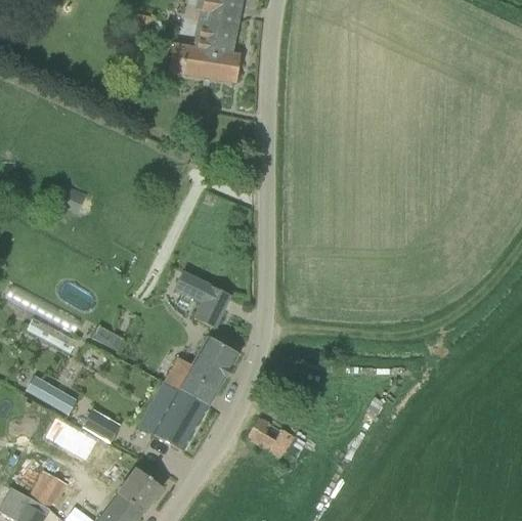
[(174,42),(169,72),(236,82),(241,53),(236,53),(245,0),(199,0),(197,9),(204,10),(197,46),(174,42)]
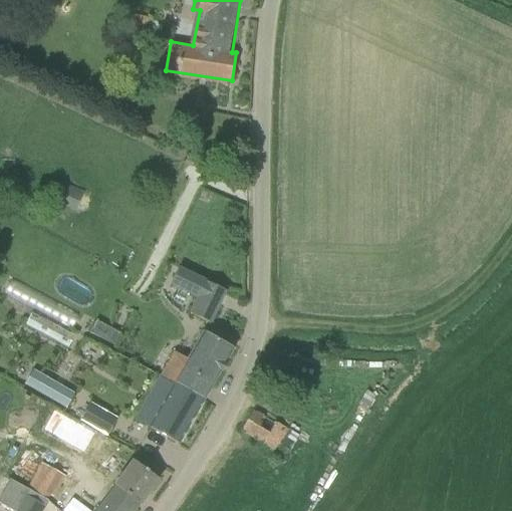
[(70,184),(62,203),(76,209),(85,191),(70,184)]
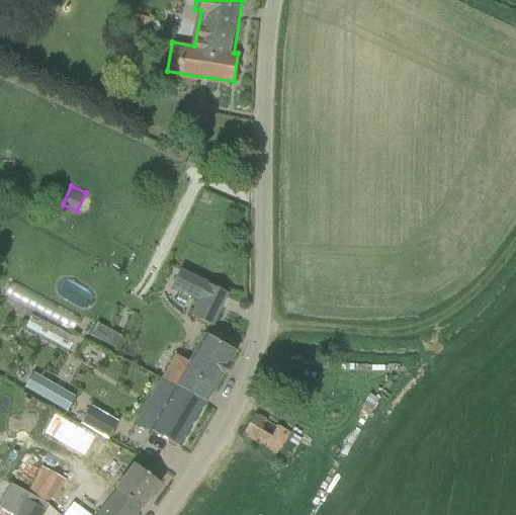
[(201,198),(210,203),(216,194),(205,189),(201,198)]
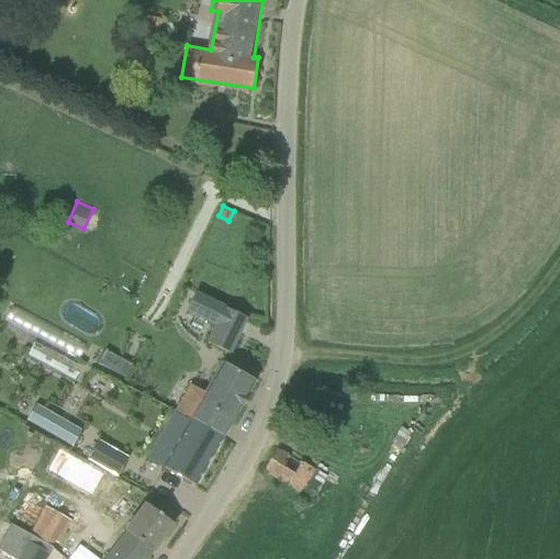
[(208,341),(211,342),(231,351),(248,316),(197,290),(187,310),(215,324),(208,341)]
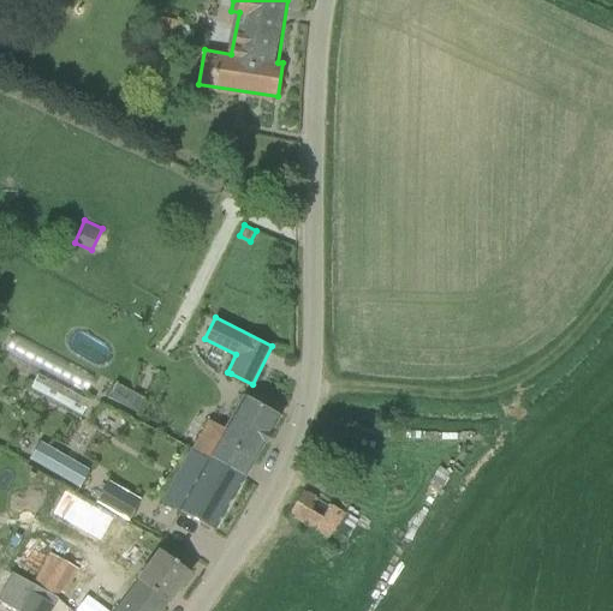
[(42,367),(33,385),(81,411),(100,376),(16,331),(7,348),(42,367)]
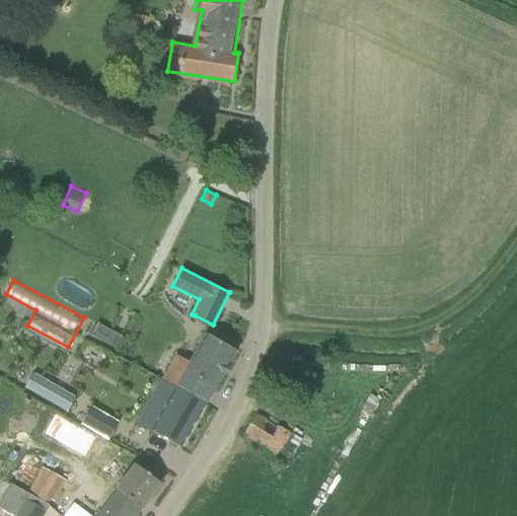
[(104,343),(111,330),(98,323),(92,336),(104,343)]
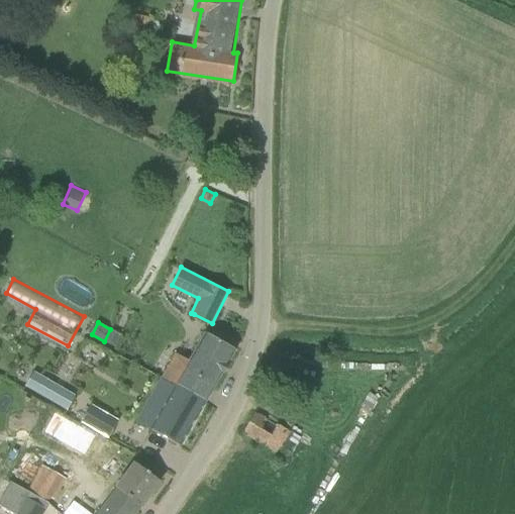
[(236,348),(207,331),(190,360),(177,351),(163,377),(176,385),(177,383),(207,400),(236,348)]
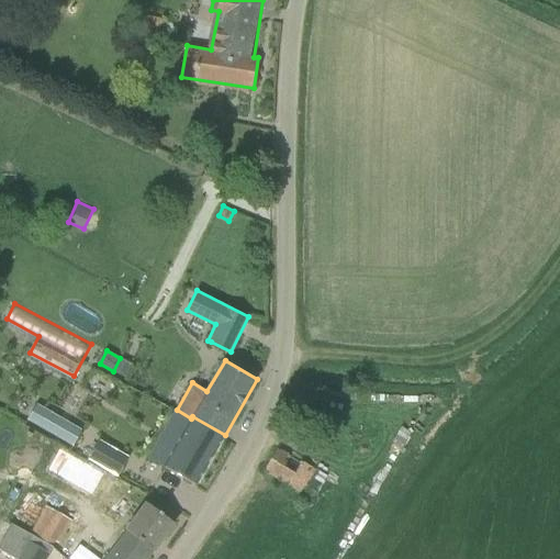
[(38,402),(29,420),(74,446),(85,428),(38,402)]
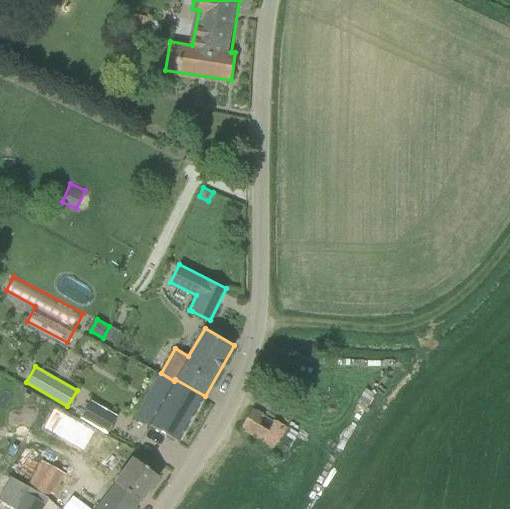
[(161,373),(136,415),(179,440),(205,396),(175,379),(174,381),(161,373)]
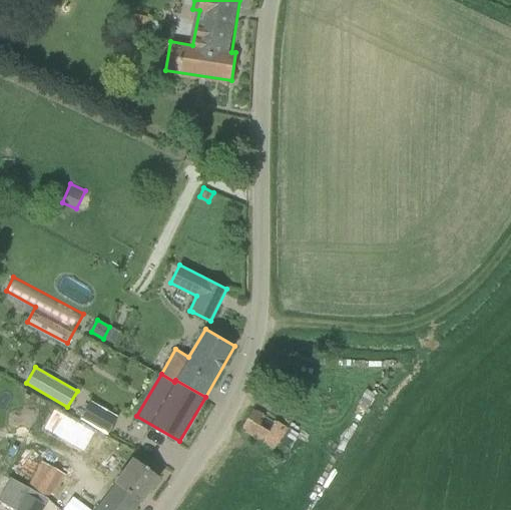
[(116,417),(91,403),(82,417),(108,432),(116,417)]
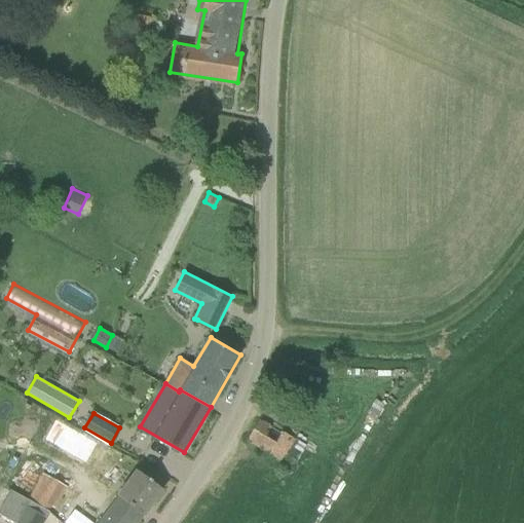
[(284,458),(295,437),(260,418),(249,440),(284,458)]
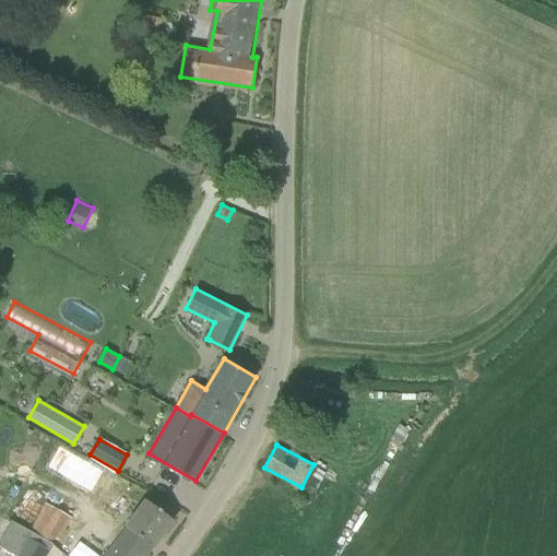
[(146,555),(174,520),(146,499),(127,527),(127,528),(105,555),(146,555)]
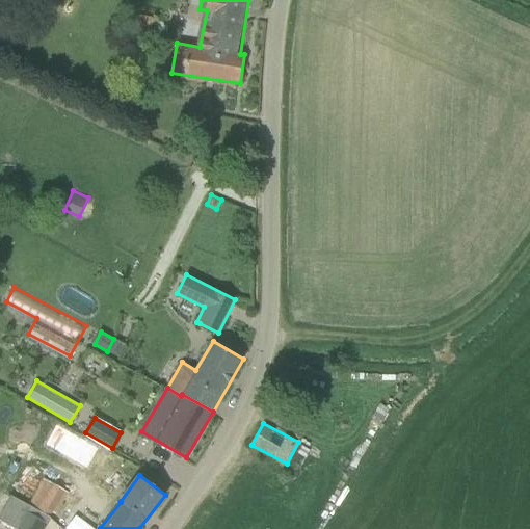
[(65,490),(46,478),(44,477),(30,504),(51,517),(65,490)]
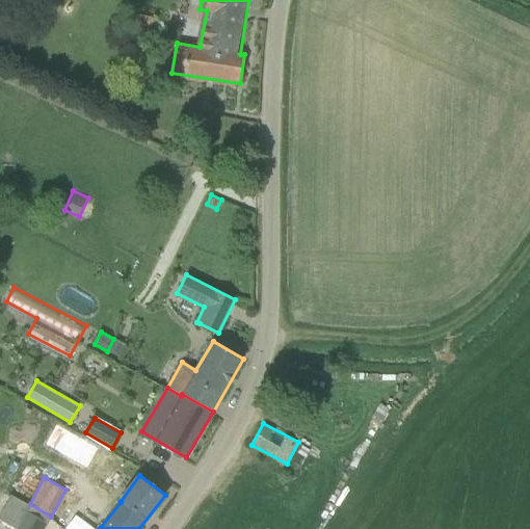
[(44,528),(51,517),(30,504),(16,528),(44,528)]
